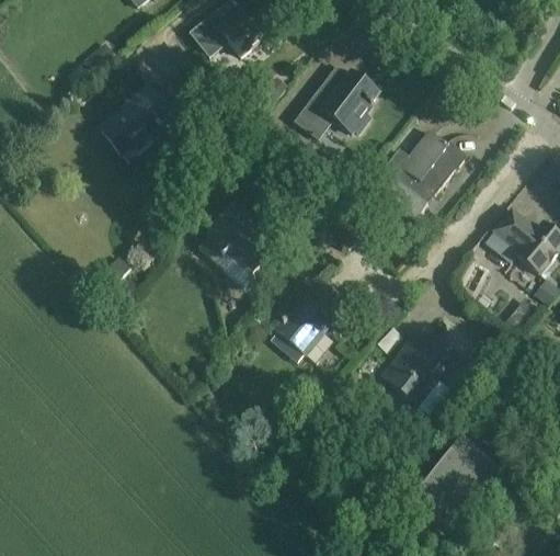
[(228,0),(187,33),(205,55),(224,40),(236,54),(260,34),(265,42),(280,31),(254,0),(252,0),(240,10),(232,0),(228,0)]
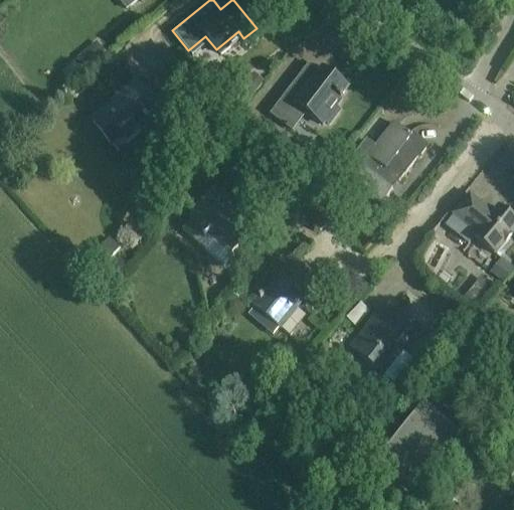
[(490,0),(504,8),(509,0),(490,0)]
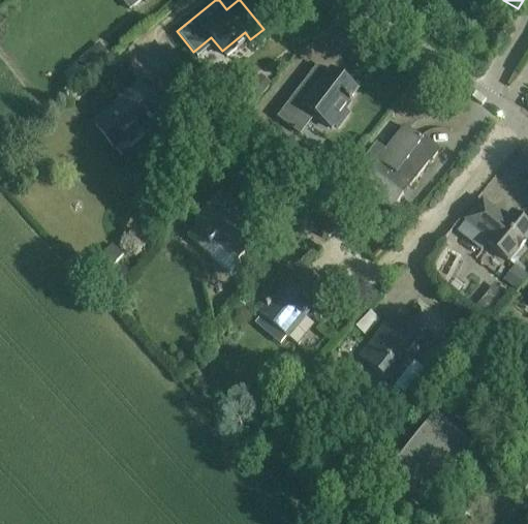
[(85,51),(80,56),(89,66),(96,59),(89,51),(85,51)]
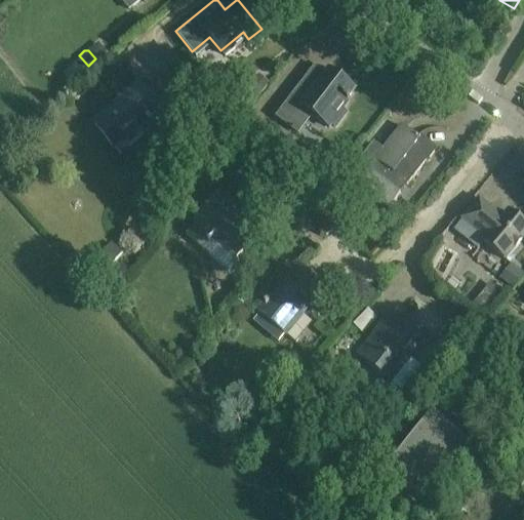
[(75,58),(63,69),(71,80),(83,70),(75,58)]
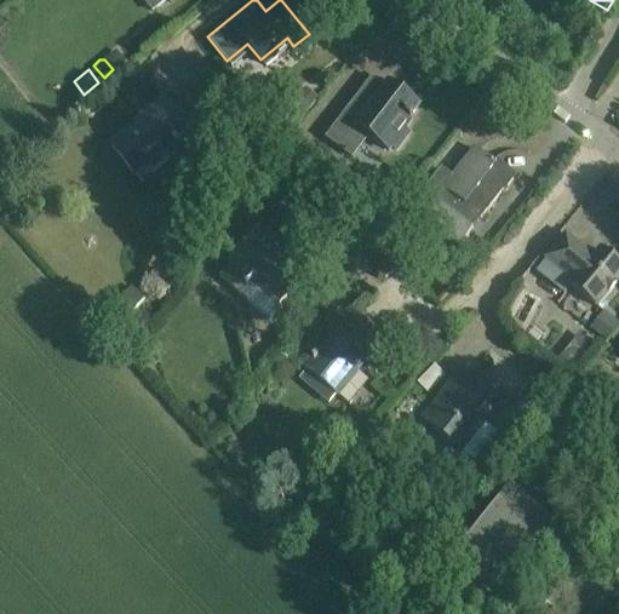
[(410,108),(417,101),(406,92),(408,89),(395,79),(393,81),(389,79),(371,102),(357,91),(326,132),(350,150),(368,128),(387,143),(390,138),(395,142),(407,126),(403,122),(412,110),(410,108)]
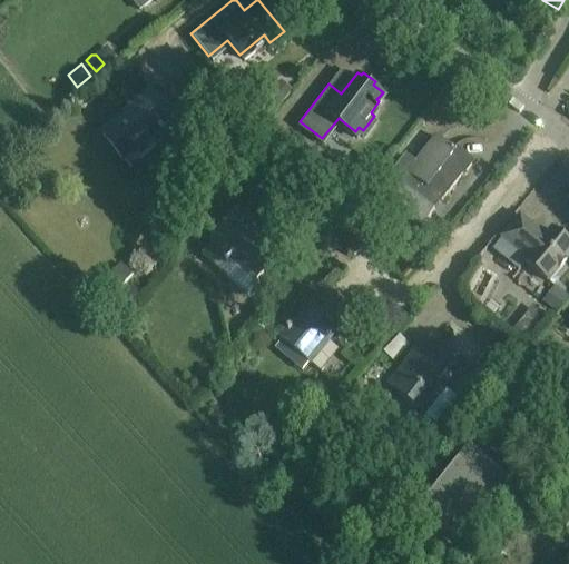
[(263,98),(277,109),(294,88),(280,77),(263,98)]
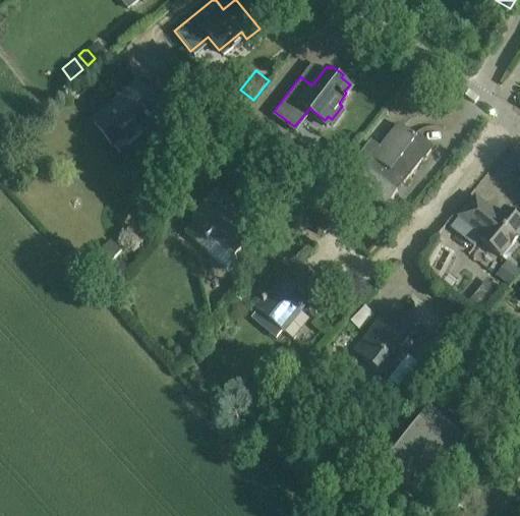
[(150,72),(93,119),(110,139),(140,114),(146,120),(149,118),(147,115),(170,97),(150,72)]
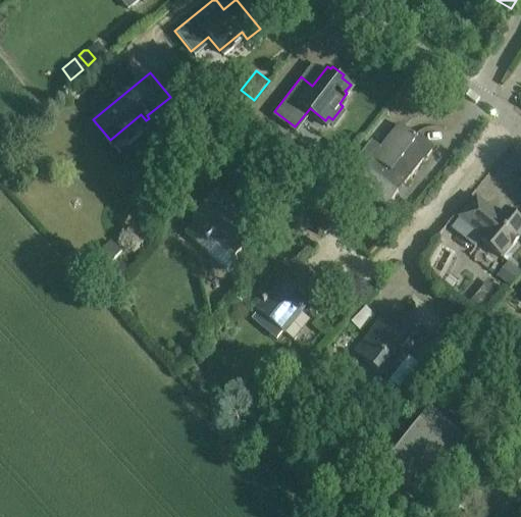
[(399,121),(353,179),(385,204),(398,190),(394,187),(401,178),(404,182),(423,156),(409,145),(416,137),(417,137),(417,136),(399,121)]
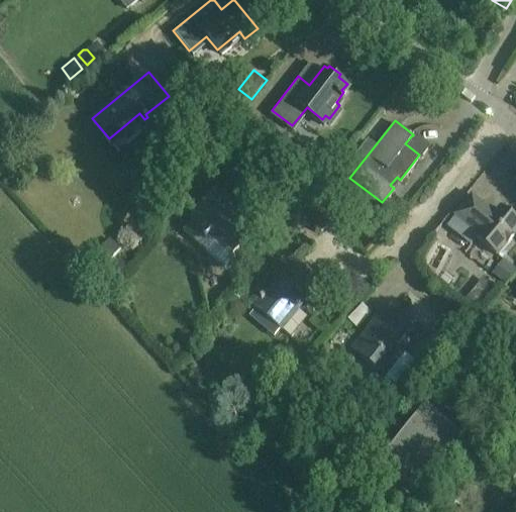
[(193,217),(184,227),(201,242),(224,265),(231,257),(228,253),(267,208),(249,193),(236,208),(214,188),(191,215),(193,217)]
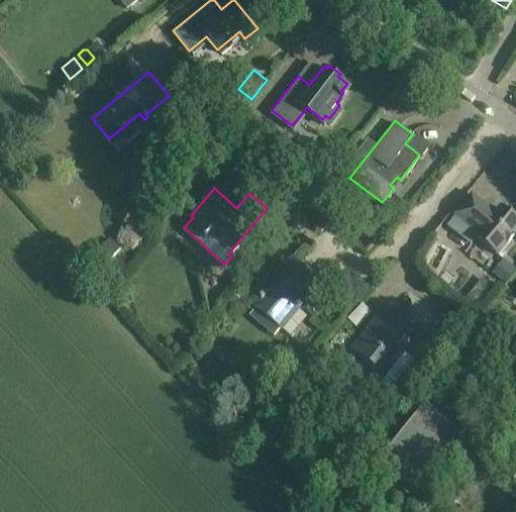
[(470,241),(478,230),(500,248),(515,228),(515,217),(500,204),(494,212),(489,208),(490,207),(471,192),(454,212),(446,222),(470,241)]
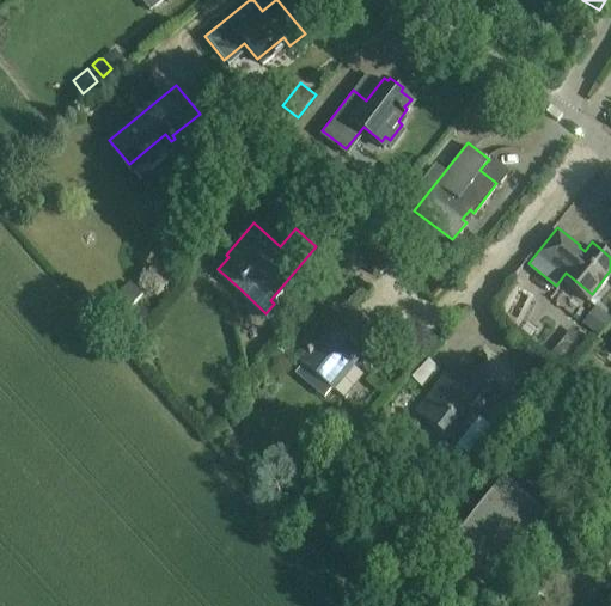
[(128,279),(112,297),(126,308),(141,289),(128,279)]
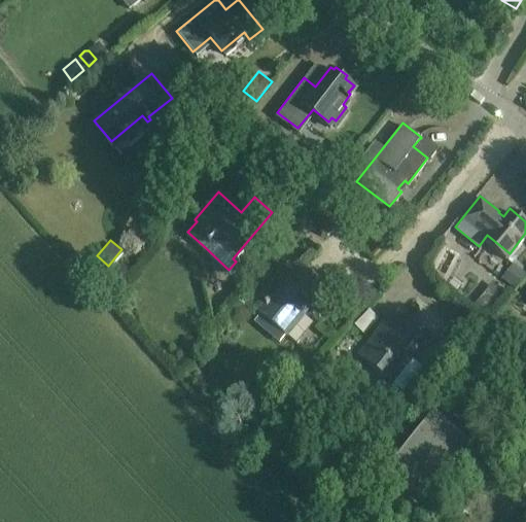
[(501,276),(512,284),(524,268),(514,261),(501,276)]
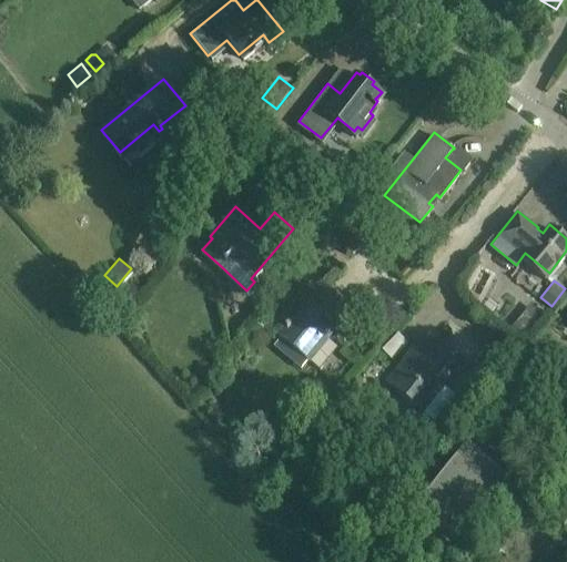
[(307,300),(281,335),(309,357),(320,366),(336,345),(324,335),(330,329),(331,330),(350,307),(322,284),(307,300)]
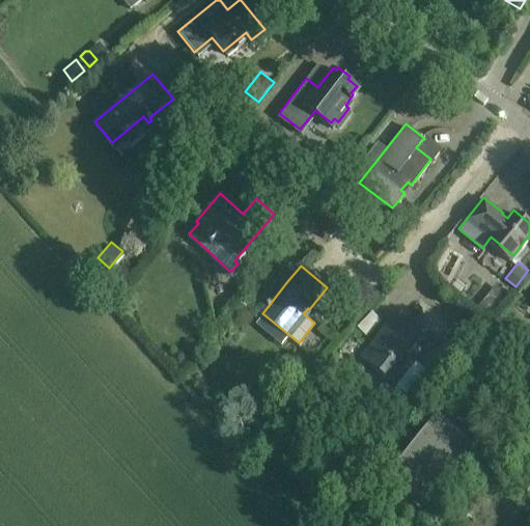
[(476,307),(489,317),(508,294),(496,283),(476,307)]
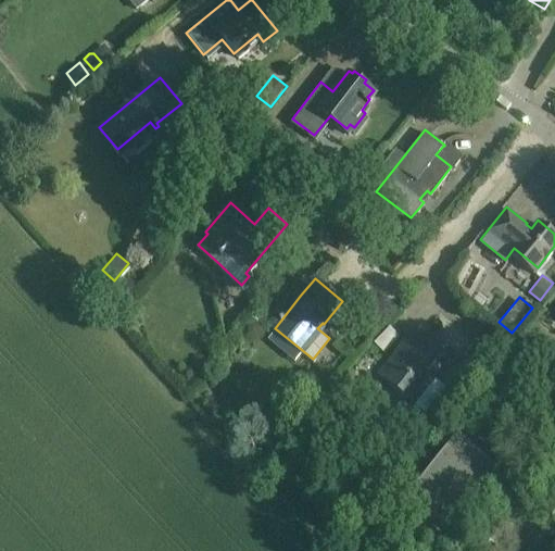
[(452,352),(421,327),(382,375),(413,401),(425,410),(445,385),(433,374),(438,368),(439,368),(452,352)]
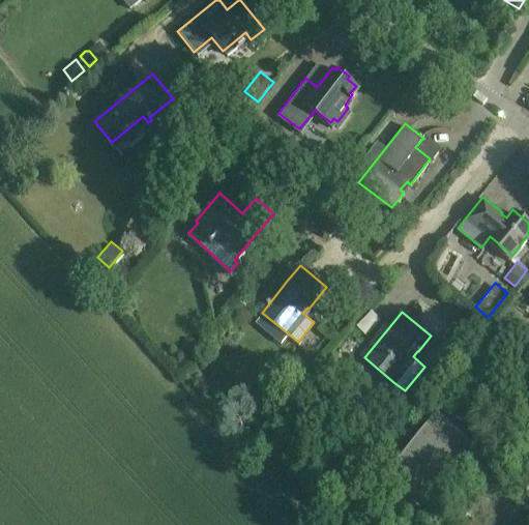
[(437,413),(387,474),(407,490),(418,475),(437,490),(473,443),(437,413)]
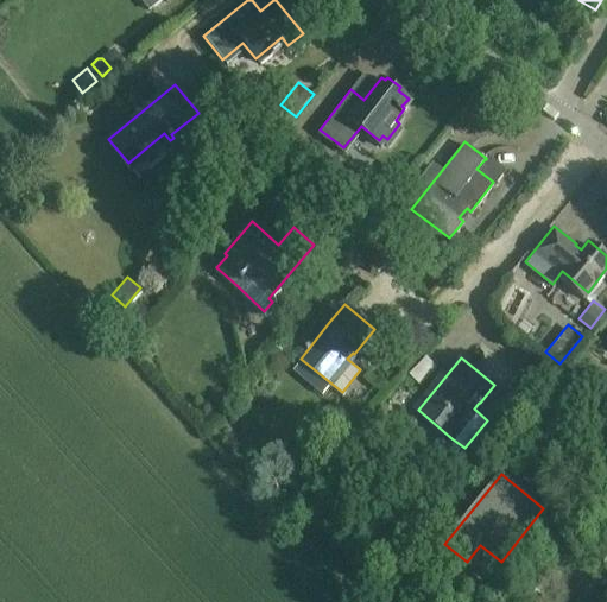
[(391,555),(404,543),(394,532),(381,545),(391,555)]
